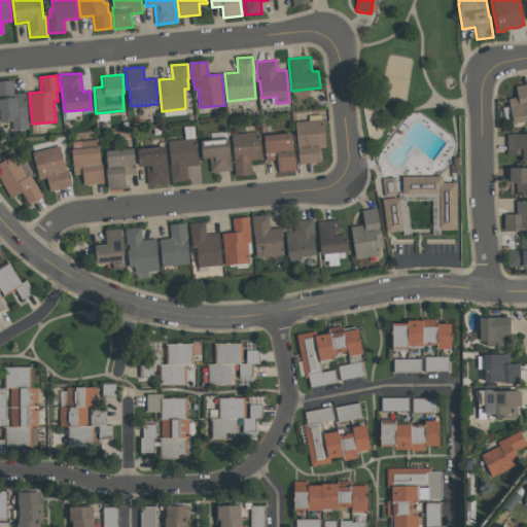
[(12,130),(11,120),(0,121),(0,81),(12,80),(13,93),(25,92),(28,129),(12,130)]
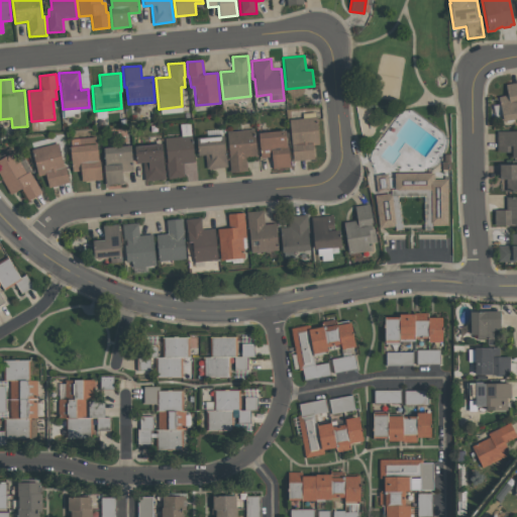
[(507,95),(505,84),(516,81),(516,118),(503,121),(498,97),(507,95)]
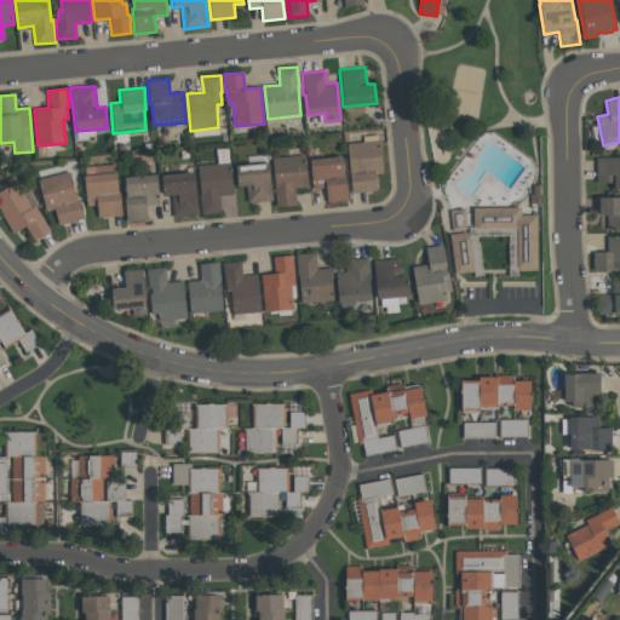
[(374,173),(377,190),(351,193),(346,143),(379,139),(382,173),(374,173)]
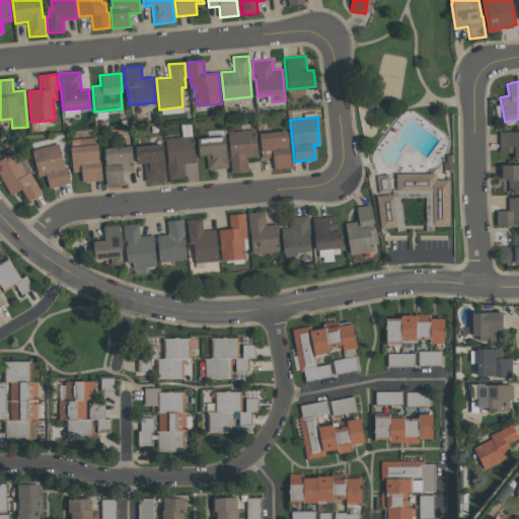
[(227,132),(254,129),(256,157),(246,158),(247,171),(231,172),(227,132)]
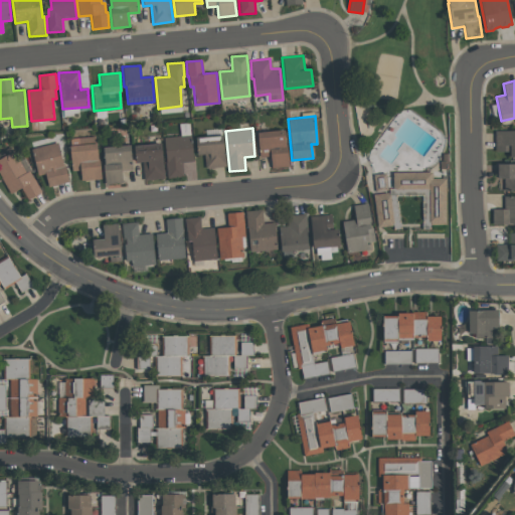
[(271,168),(270,156),(260,157),(256,132),(284,129),(286,146),(287,146),(288,166),(271,168)]
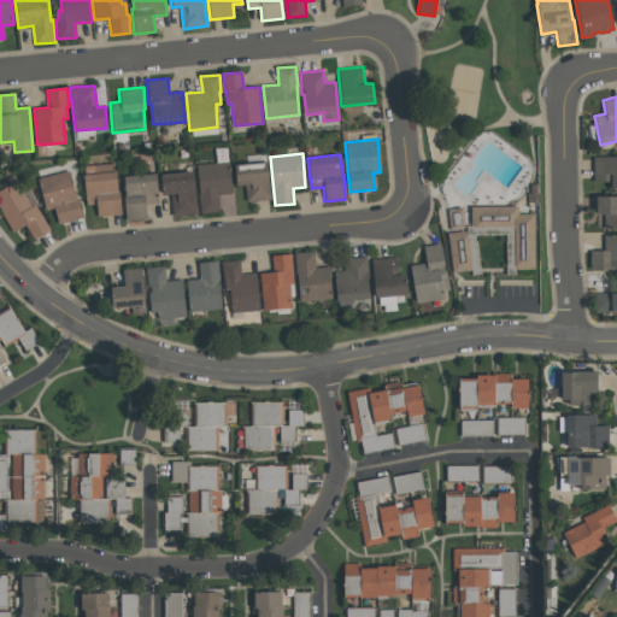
[(616,188),(611,188),(611,182),(593,182),(593,157),(616,156),(616,188)]
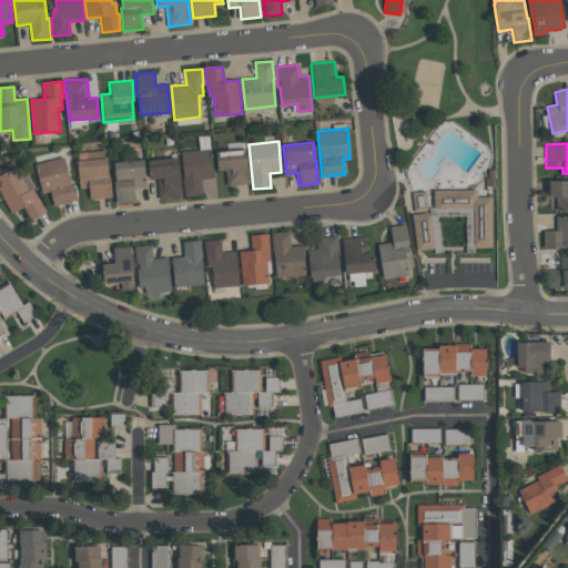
[(217,171),(215,151),(245,148),(249,183),(226,185),(225,170),(217,171)]
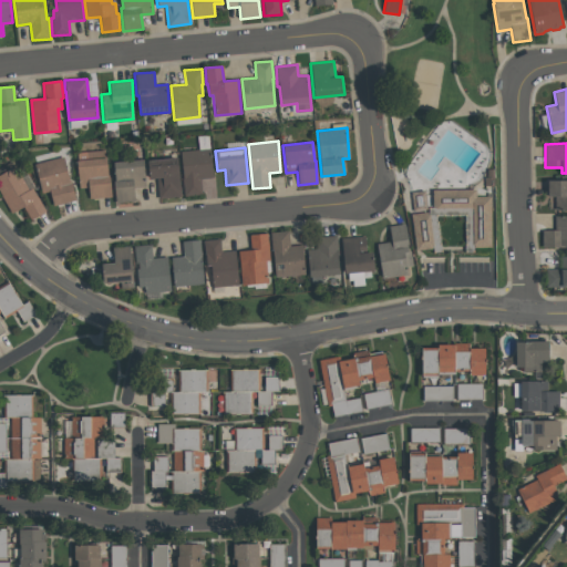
[(202,194),(184,195),(182,151),(210,148),(212,177),(200,178),(202,194)]
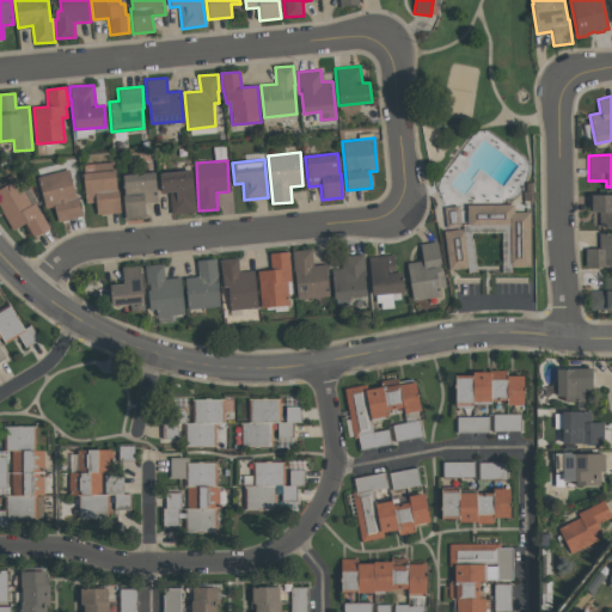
[(54,207),(46,209),(37,177),(68,169),(75,199),(77,197),(81,216),(57,222),(54,207)]
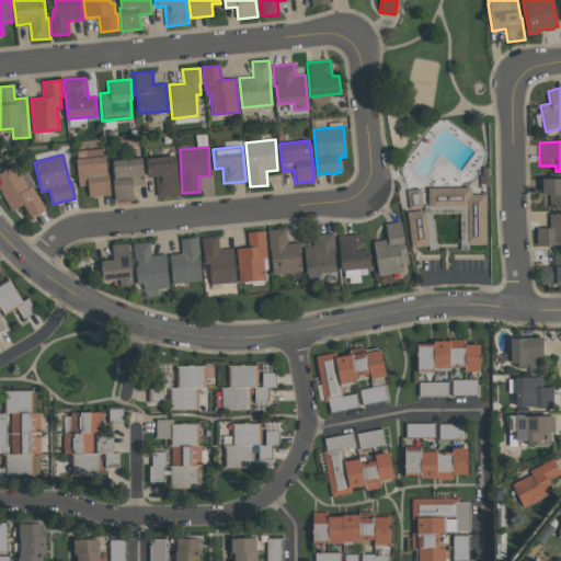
[(76,158),(105,156),(106,174),(109,174),(110,194),(89,196),(88,185),(78,186),(76,158)]
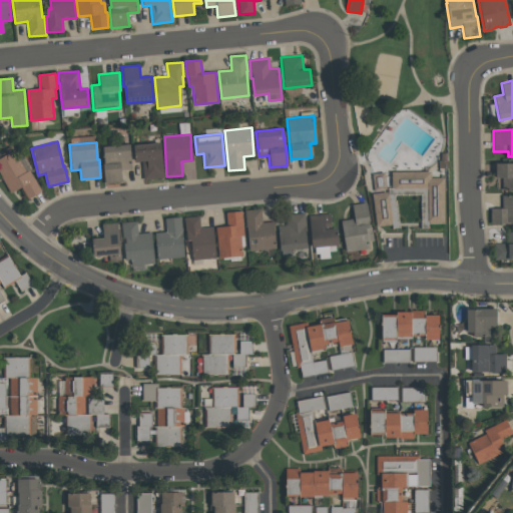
[(141,161),(134,162),(133,144),(160,142),(163,177),(143,179),(141,161)]
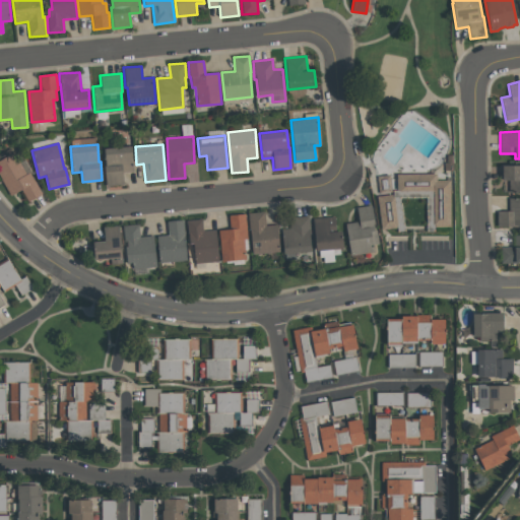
[(133,171),(123,172),(124,184),(106,186),(105,166),(106,166),(104,148),(131,145),(133,171)]
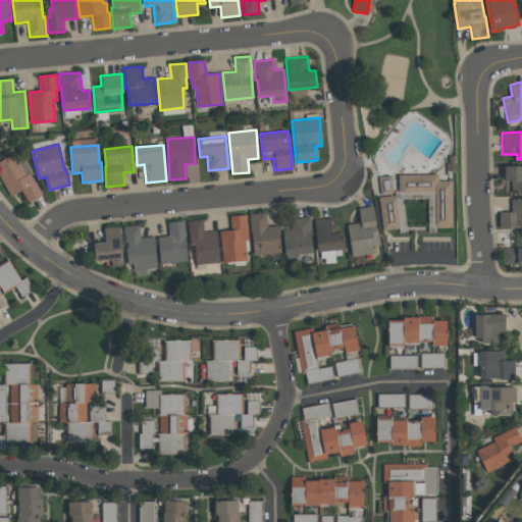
[(0,178),(0,159),(13,152),(27,174),(30,172),(42,195),(29,202),(22,190),(10,197),(0,178)]
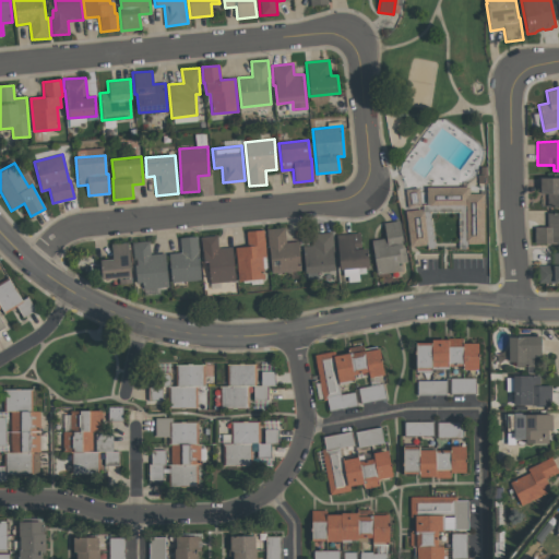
[(539,178),(558,177),(558,206),(547,206),(547,193),(539,193),(539,178)]
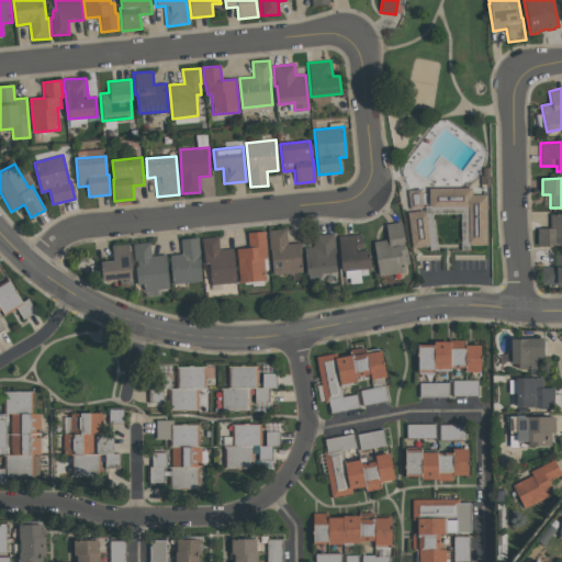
[(434,214),(438,249),(429,250),(428,246),(412,248),(407,212),(424,210),(424,205),(428,205),(428,188),(471,188),(471,194),(485,194),(486,245),(469,246),(470,249),(461,249),(460,213),(434,214)]
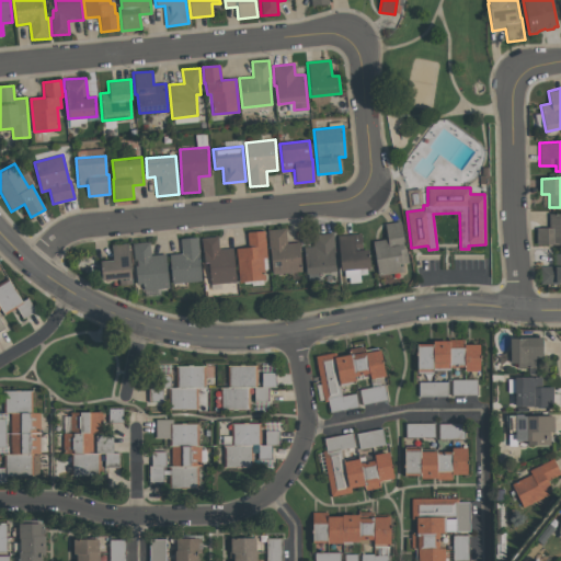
[(536,244),(536,228),(549,228),(549,214),(560,214),(560,243),(557,243),(557,244),(536,244)]
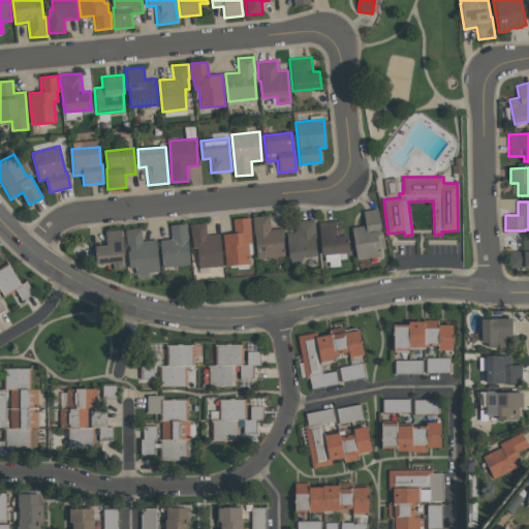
[(356,259),(351,226),(365,224),(362,211),(377,208),(384,247),(378,248),(379,256),(356,259)]
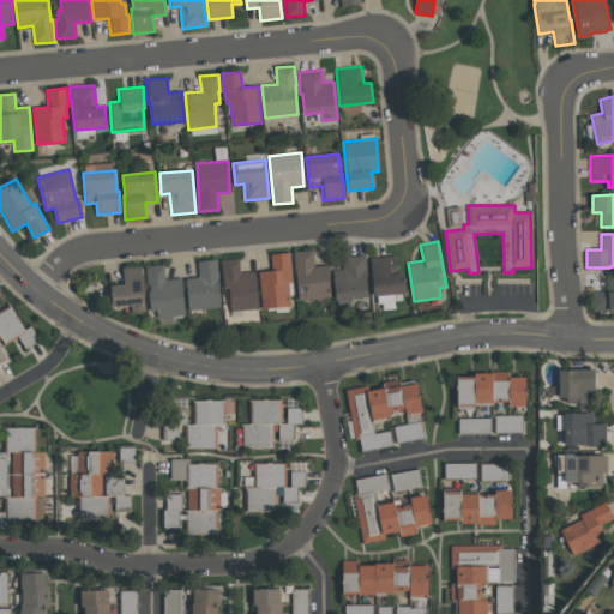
[(293,251),(312,250),(313,266),(326,265),(330,298),(298,300),(295,271),(294,271),(293,251)]
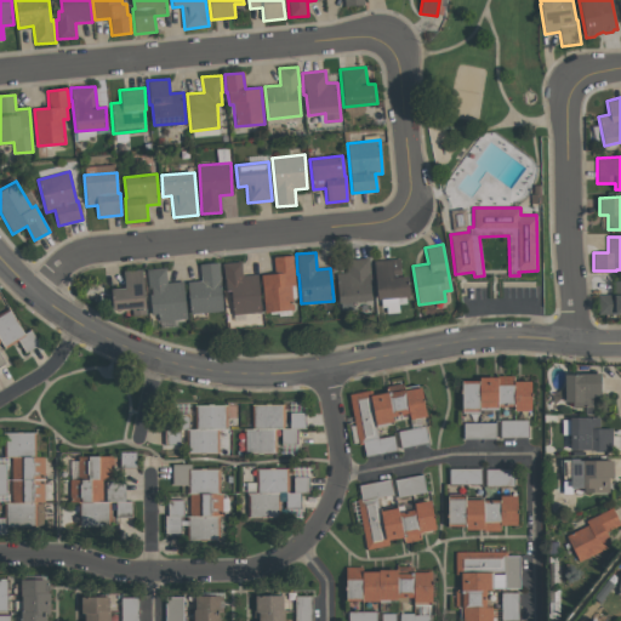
[(273,257),(291,256),(295,284),(291,285),(294,309),(265,312),(261,274),(274,273),(273,257)]
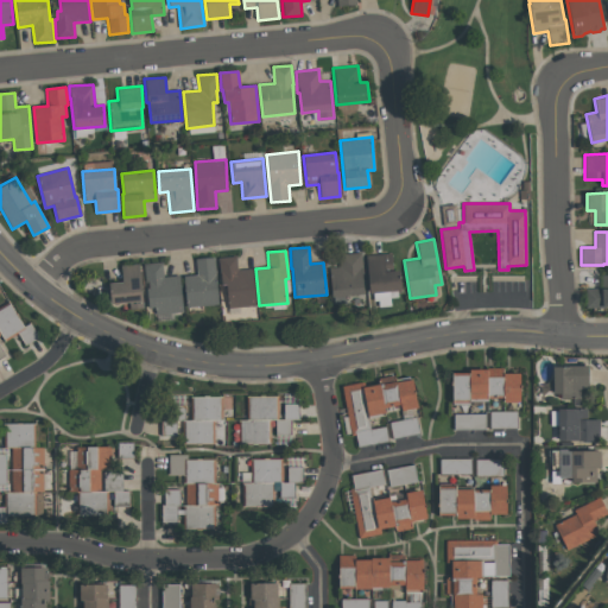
[(329,267),(339,266),(337,254),(361,252),(362,265),(360,266),(363,293),(331,296),(329,267)]
